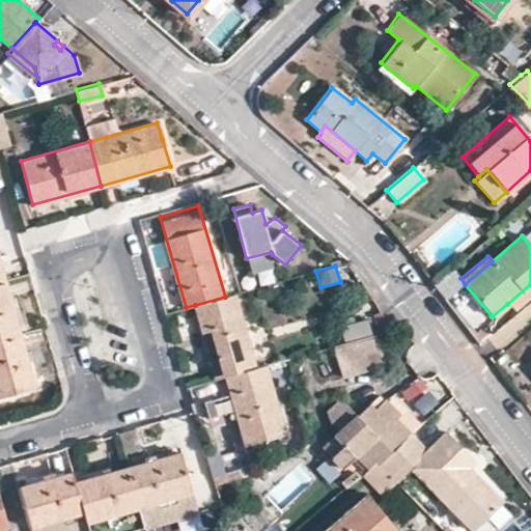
[(3,280),(0,280),(0,338),(19,333),(11,309),(3,280)]
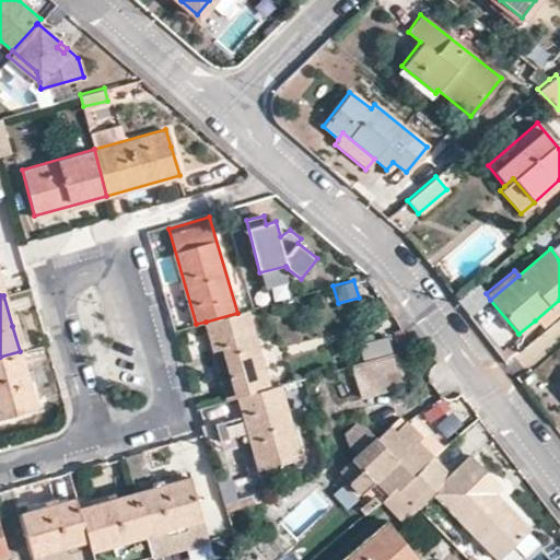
[(559,300),(535,321),(541,328),(559,312),(559,300)]
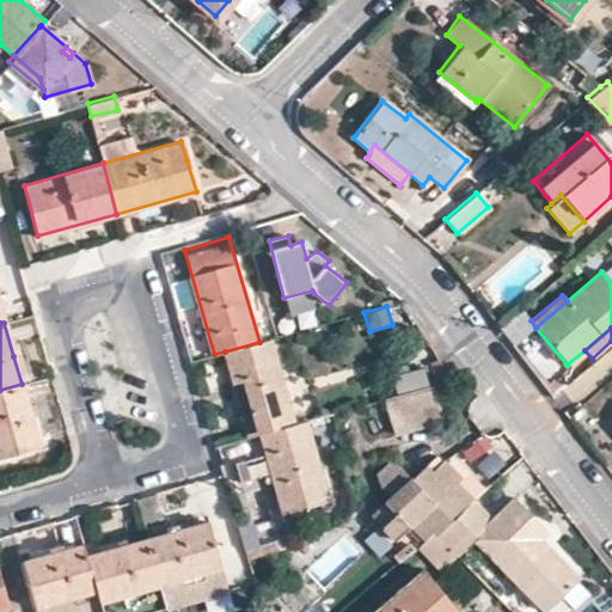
[(249,436),(259,433),(293,423),(269,338),(259,342),(225,352),(249,436)]
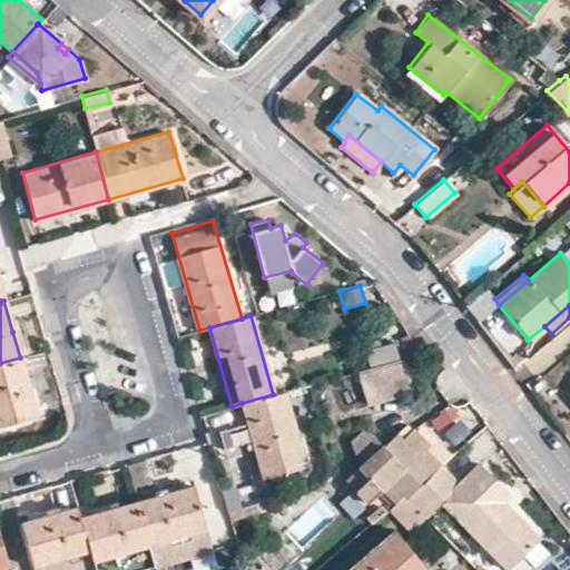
[(406,357),(419,354),(406,334),(400,336),(406,357)]
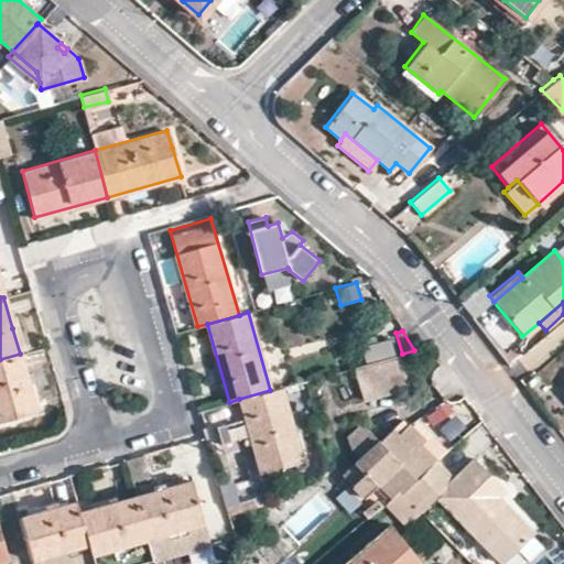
[(365,361),(394,354),(390,337),(360,345),(365,361)]
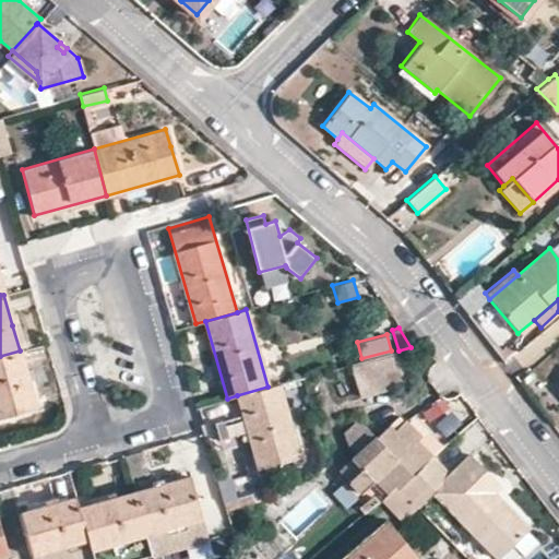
[(0,414),(35,405),(21,355),(20,351),(0,356),(0,414)]
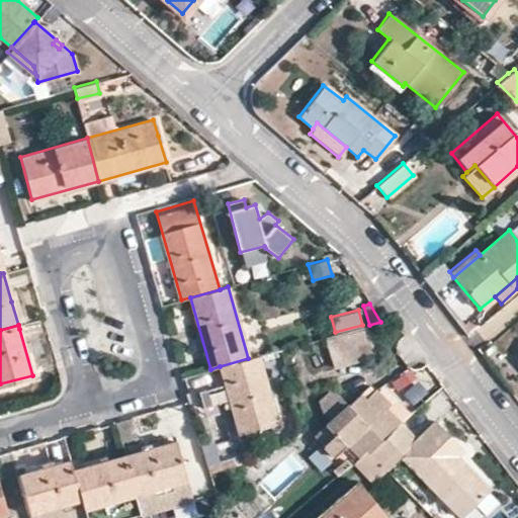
[(358,359),(373,355),(365,326),(348,330),(358,359)]
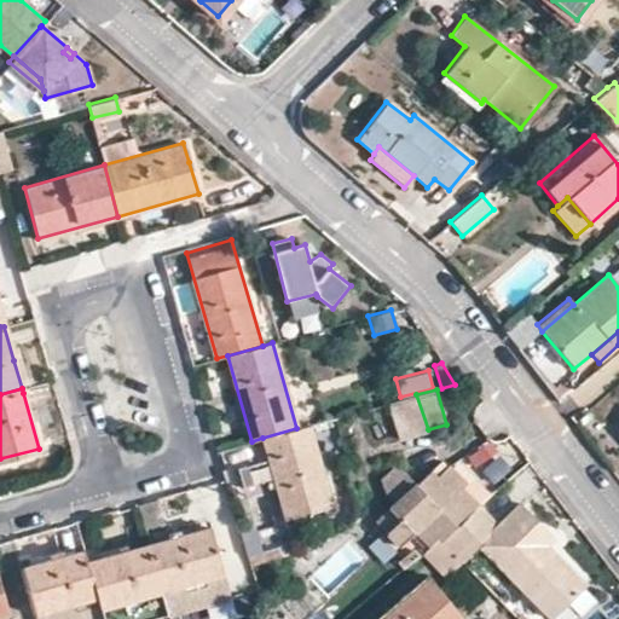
[(416,394),(388,403),(399,439),(428,429),(416,394)]
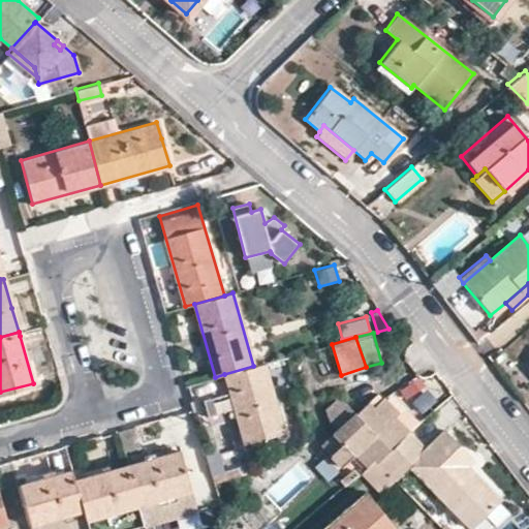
[(243,441),(282,432),(272,397),(265,364),(253,366),(224,374),(243,441)]
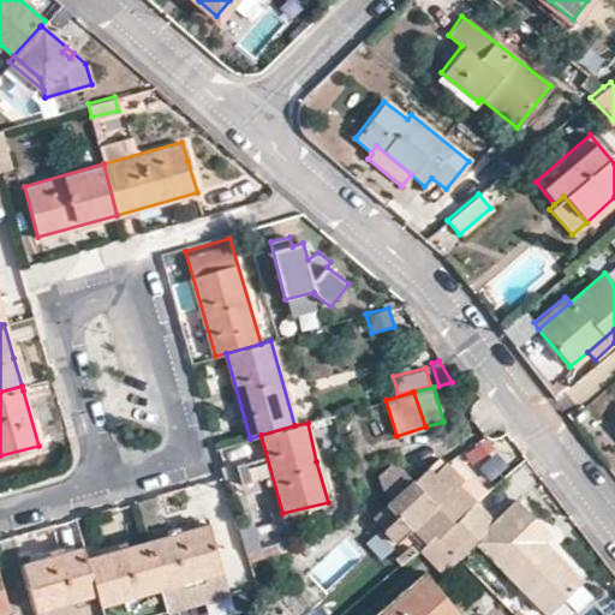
[(488,436),(467,452),(489,481),(509,465),(488,436)]
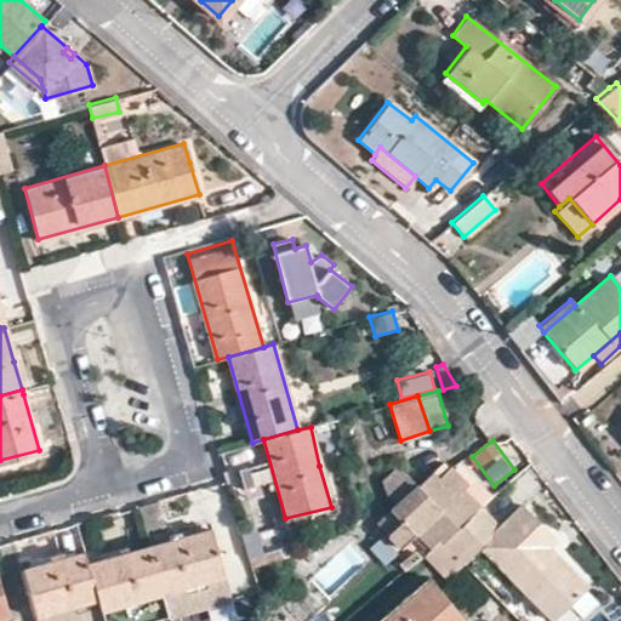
[(440,539),(444,542),(479,508),(480,507),(463,490),(468,485),(450,466),(437,478),(431,472),(417,484),(394,506),(387,511),(399,522),(387,534),(402,548),(415,534),(429,548),(440,539)]
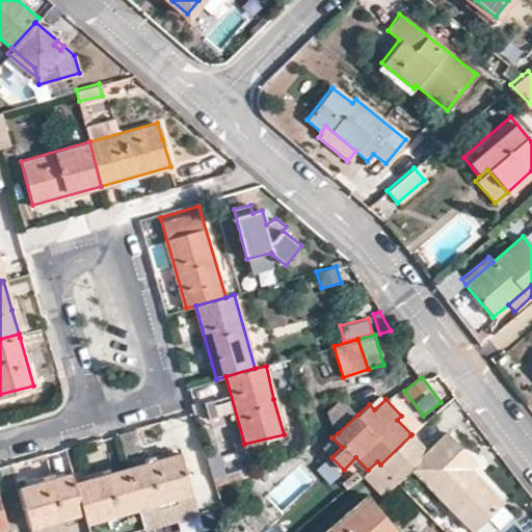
[(338,433),(357,415),(349,405),(338,400),(325,413),(329,424),(338,433)]
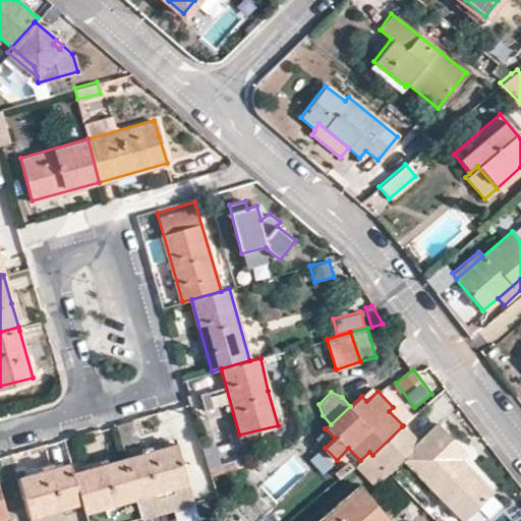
[(390,472),(404,459),(464,520),(491,493),(459,457),(465,451),(437,422),(418,442),(402,426),(372,455),(390,472)]
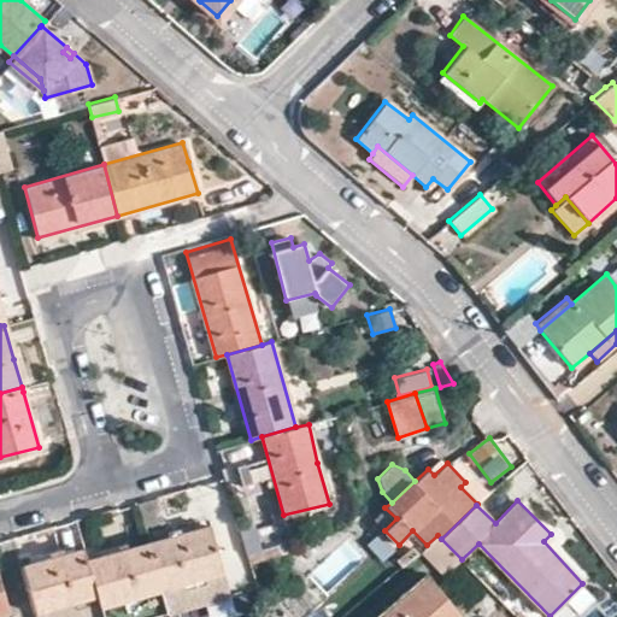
[(397,518),(385,507),(375,518),(385,530),(397,518)]
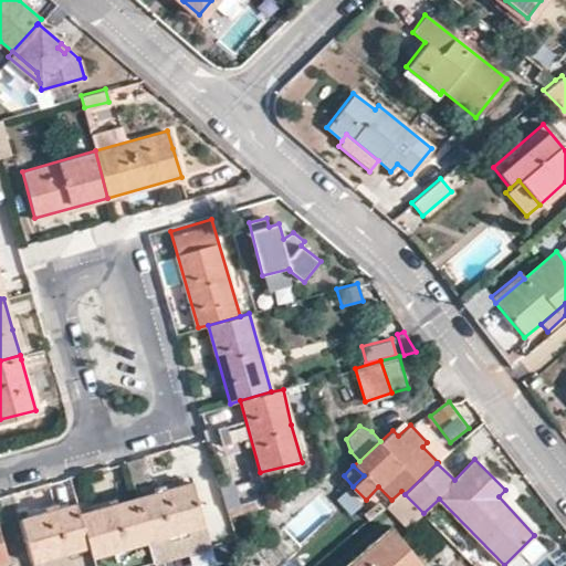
[(203,523),(192,482),(136,499),(147,540),(152,557),(159,555),(207,538),(203,523)]
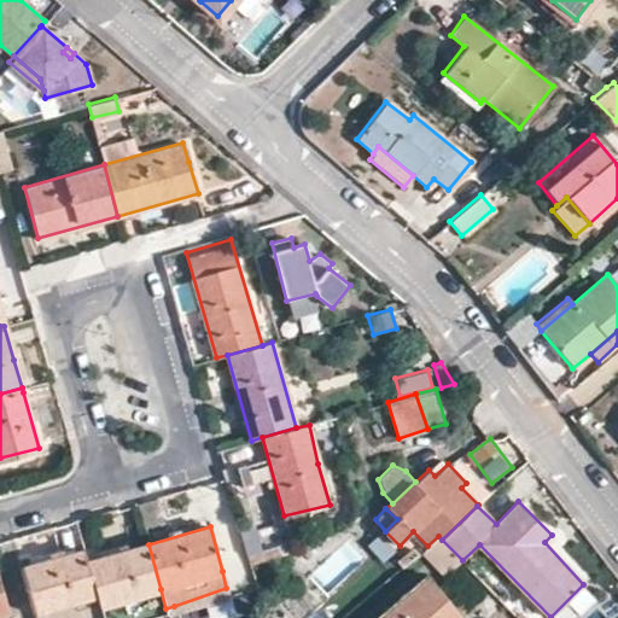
[(383,559),(400,546),(385,531),(369,546),(383,559)]
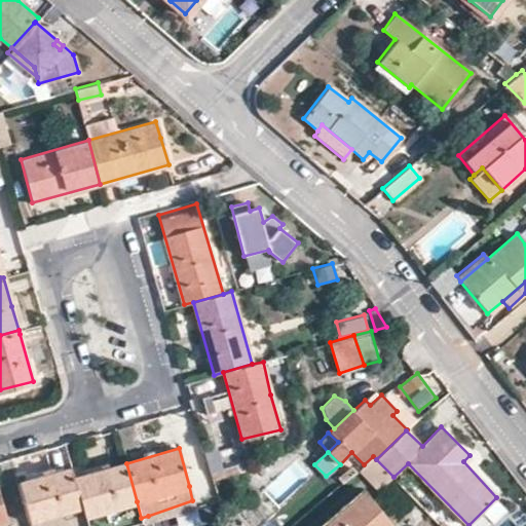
[(364,464),(360,468),(380,489),(393,477),(376,459),(373,456),(364,464)]
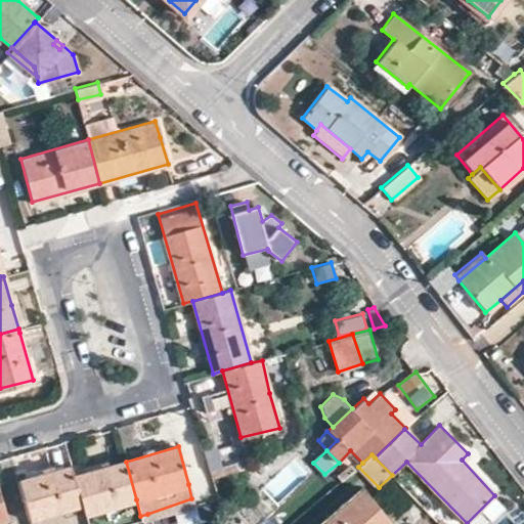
[(83,506),(85,514),(87,523),(113,523),(140,516),(136,499),(126,462),(75,476),(83,506)]
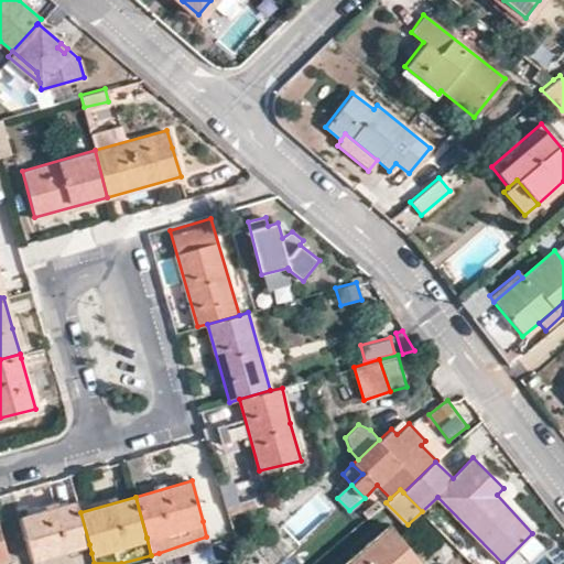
[(80,512),(77,501),(21,518),(32,560),(66,550),(89,544),(80,512)]
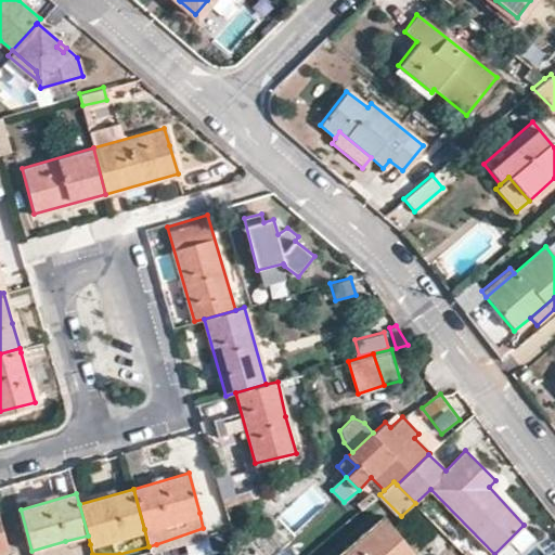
[(339,554),(409,554),(412,553),(382,518),(339,554)]
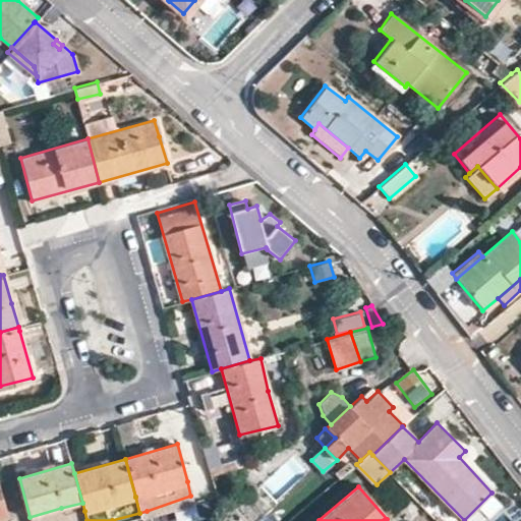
[(30,517),(31,520),(64,520),(61,508),(30,517)]
